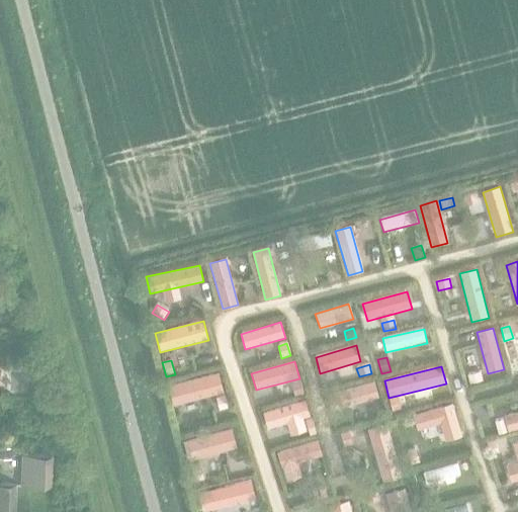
[(483,381),(481,372),(467,376),(469,385),(483,381)]
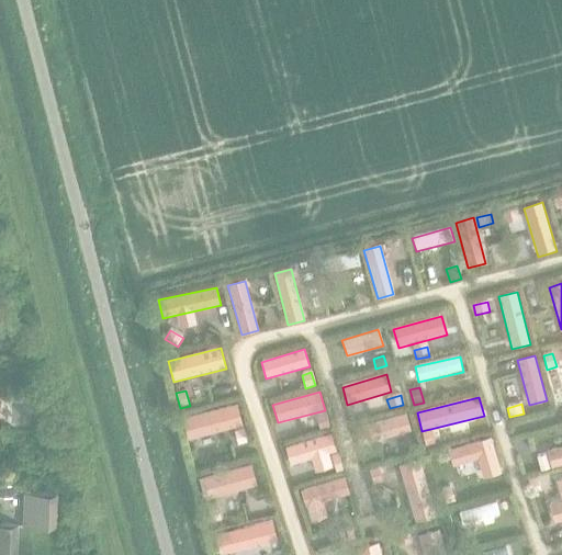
[(243,426),(237,405),(183,419),(189,440),(243,426)]
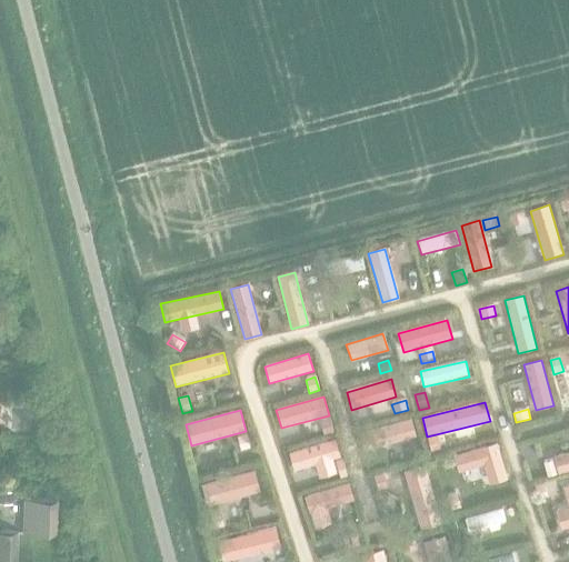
[(331,420),(320,422),(325,438),(335,435),(331,420)]
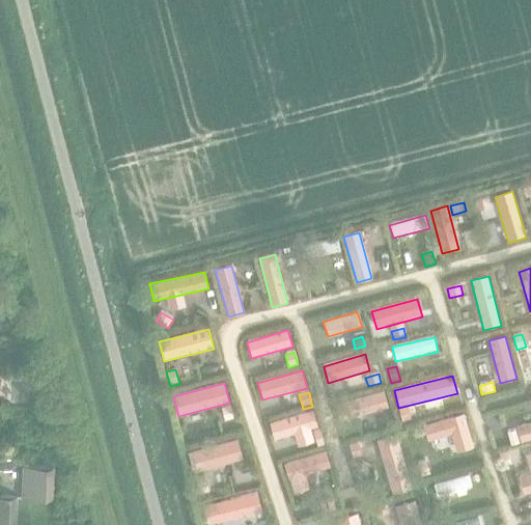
[(389,408),(384,392),(335,406),(339,421),(389,408)]
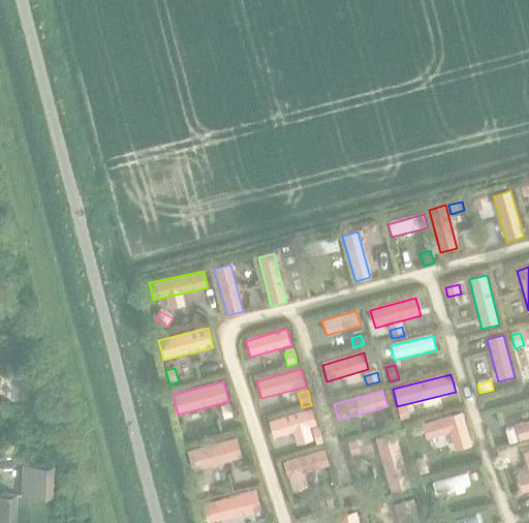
[(234,418),(229,404),(220,407),(224,421),(234,418)]
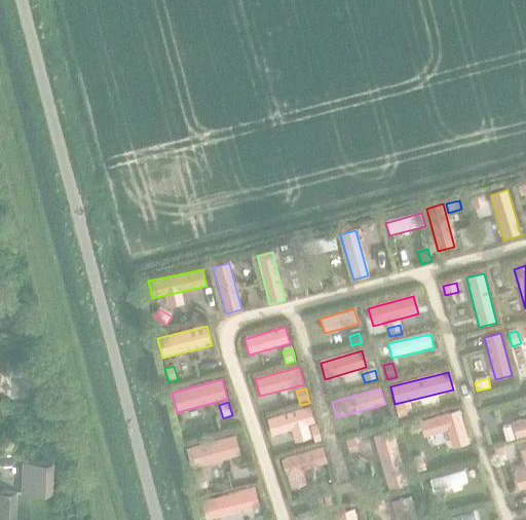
[(407,416),(404,404),(396,406),(399,418),(407,416)]
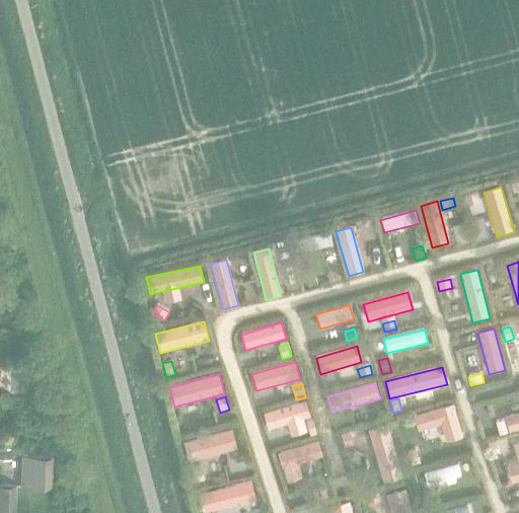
[(307,400),(263,414),(268,431),(288,425),(291,437),(307,433),(304,421),(312,419),(307,400)]
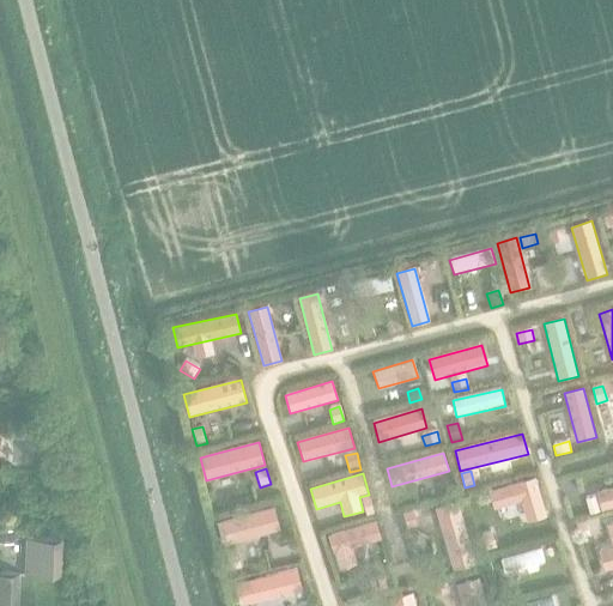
[(520,505),(526,527),(546,521),(534,482),(487,496),(493,514),(520,505)]
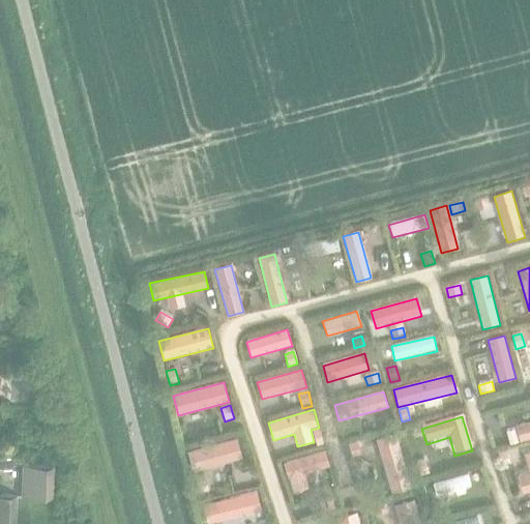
[(529,439),(529,421),(516,427),(517,429),(520,442),(529,439)]
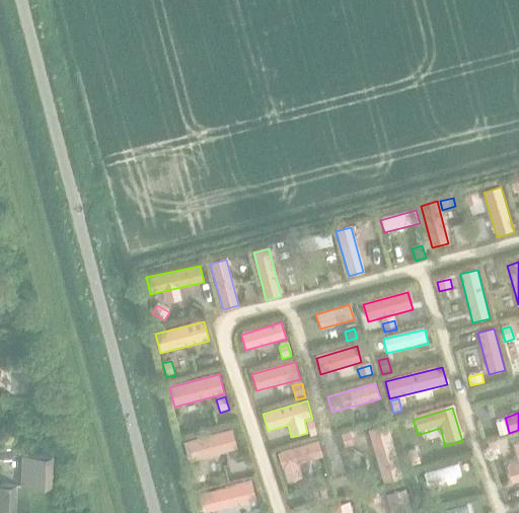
[(312,420),(306,422),(310,437),(316,435),(312,420)]
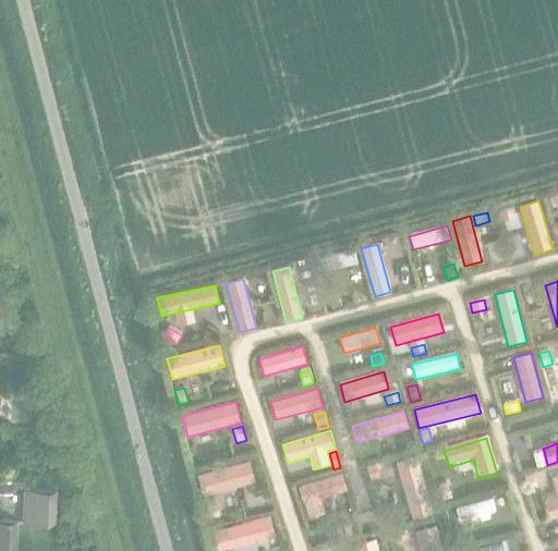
[(547,465),(544,451),(533,454),(536,468),(547,465)]
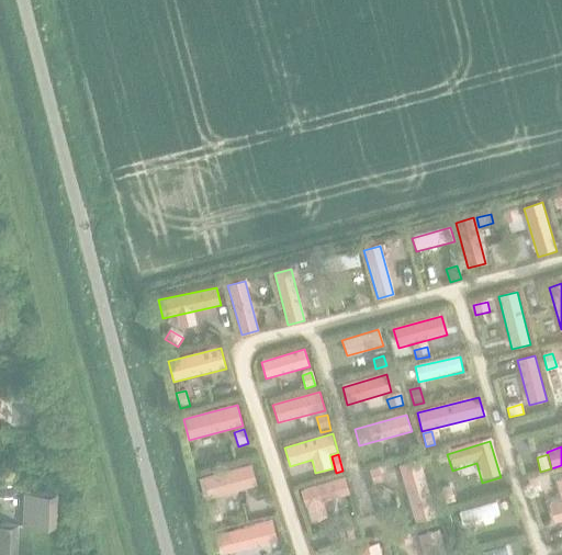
[(420,460),(398,466),(416,524),(437,518),(420,460)]
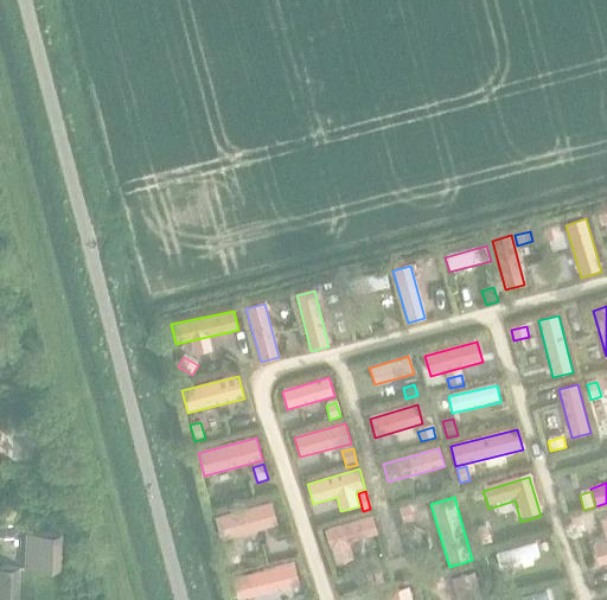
[(278,524),(270,503),(215,518),(222,540),(278,524)]
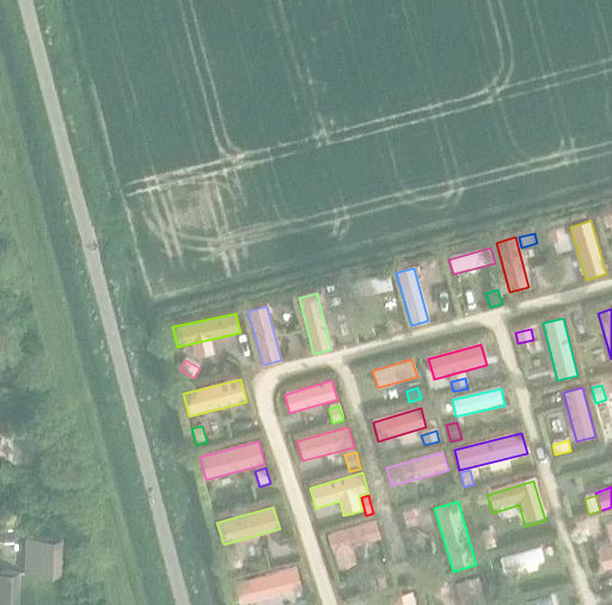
[(411,511),(402,513),(407,529),(416,526),(411,511)]
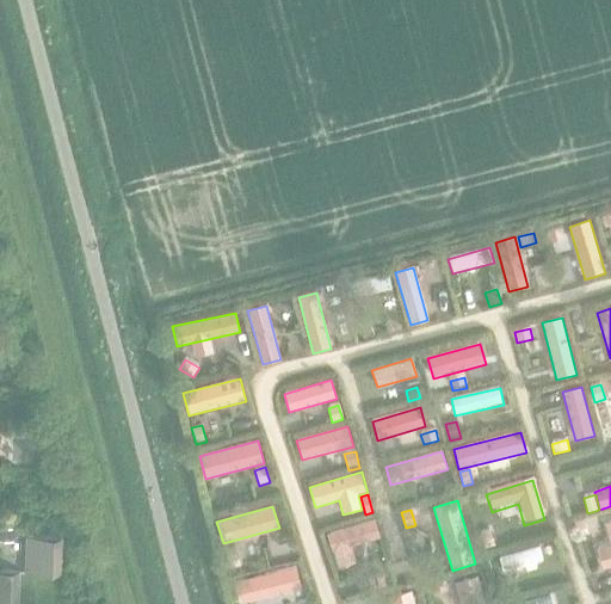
[(380,537),(375,518),(325,534),(331,553),(334,552),(339,568),(356,564),(351,547),(380,537)]
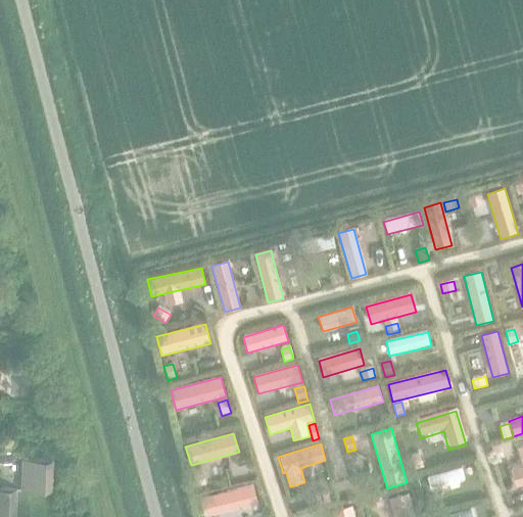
[(504,459),(501,445),(491,449),(494,461),(504,459)]
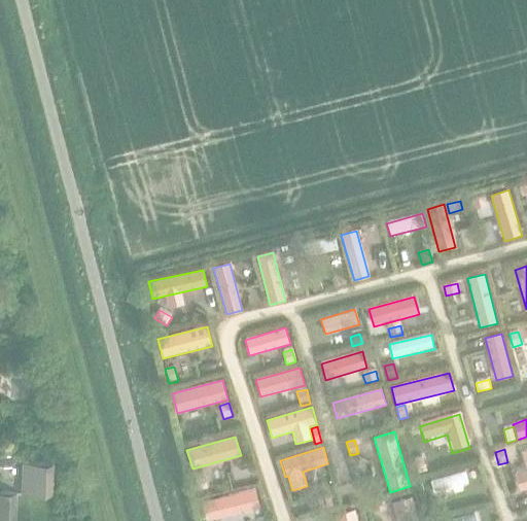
[(526,450),(522,452),(526,470),(526,471),(515,475),(520,493),(526,491),(526,450)]
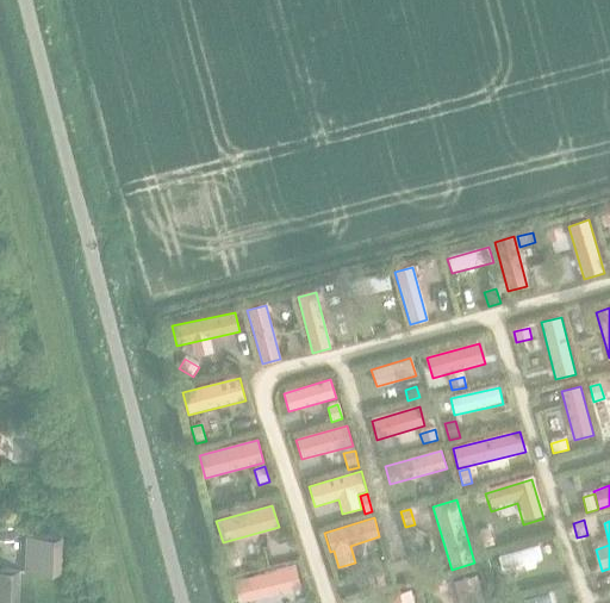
[(495,546),(490,532),(479,534),(484,548),(495,546)]
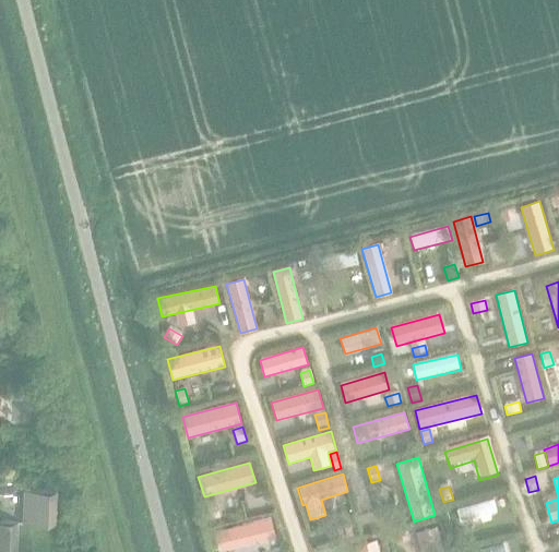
[(22,528),(54,529),(55,498),(23,496),(22,528)]
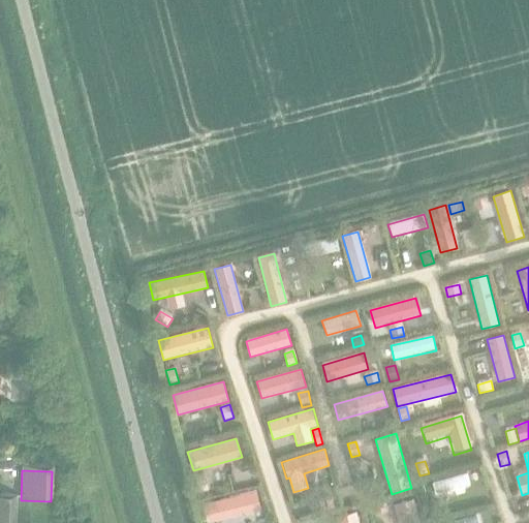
[(467,473),(432,484),(435,496),(455,490),(456,495),(465,492),(464,488),(470,486),(467,473)]
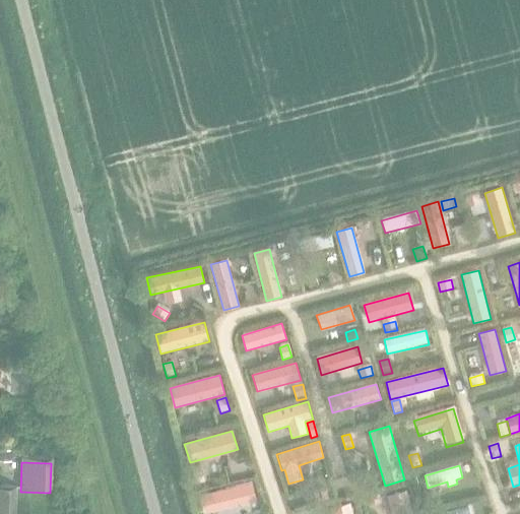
[(203,483),(200,469),(193,471),(196,485),(203,483)]
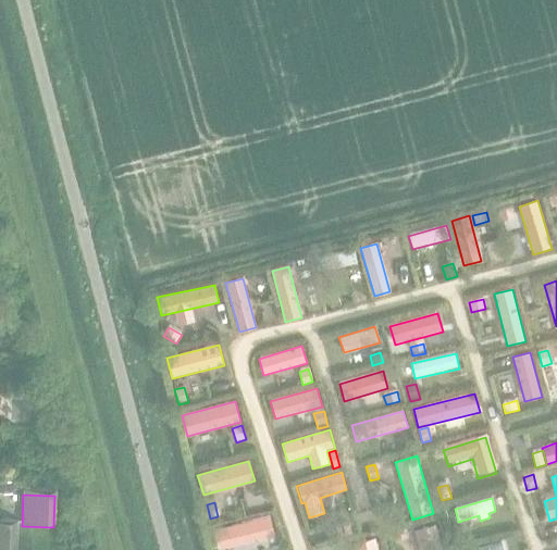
[(275,537),(270,515),(213,529),(218,549),(226,549),(275,537)]
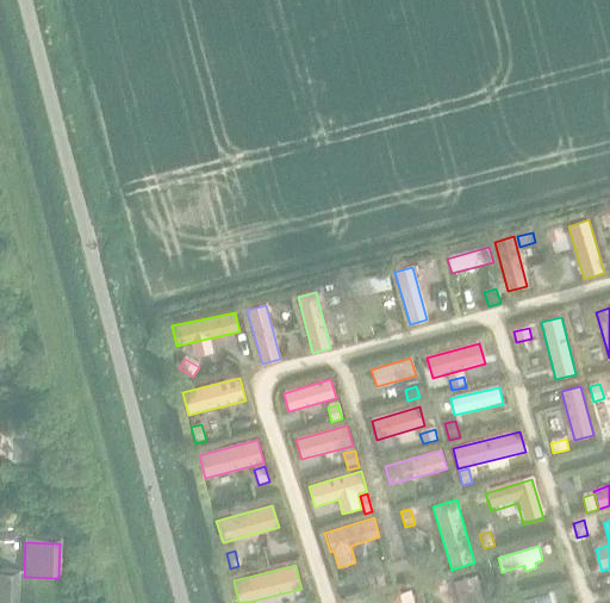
[(17,602),(18,577),(0,576),(0,602),(17,602)]
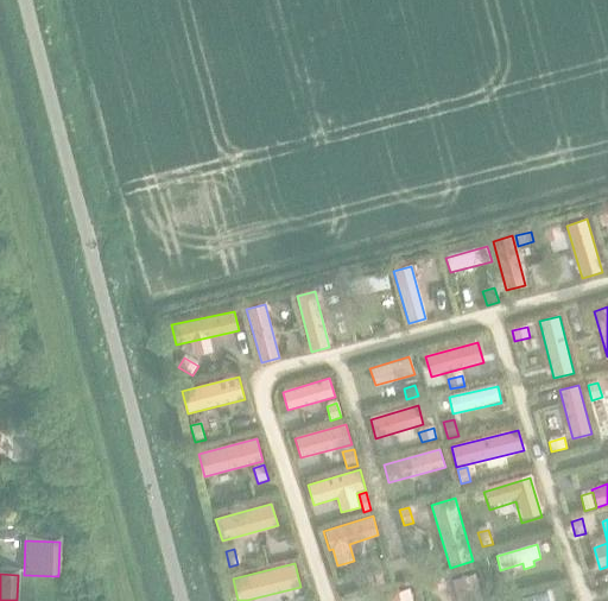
[(482,600),(475,574),(453,581),(457,600),(482,600)]
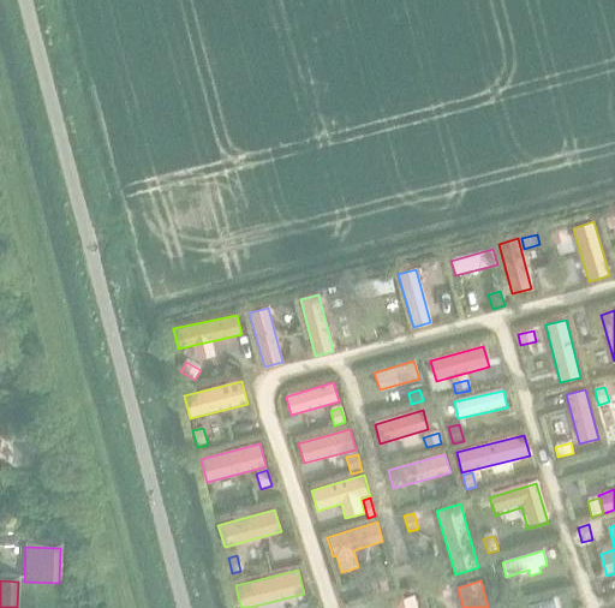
[(389,592),(386,582),(371,585),(375,597),(389,592)]
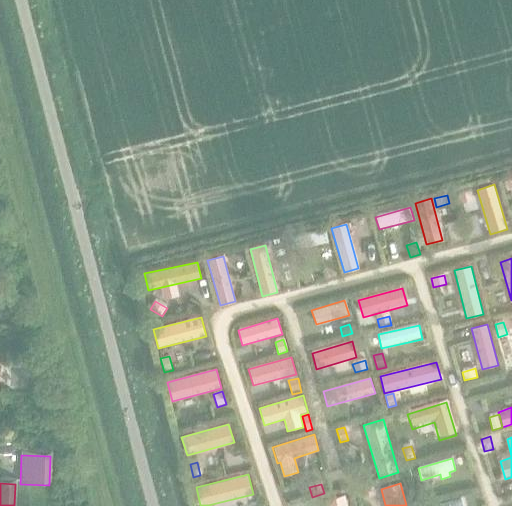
[(373,487),(361,490),(363,498),(375,495),(373,487)]
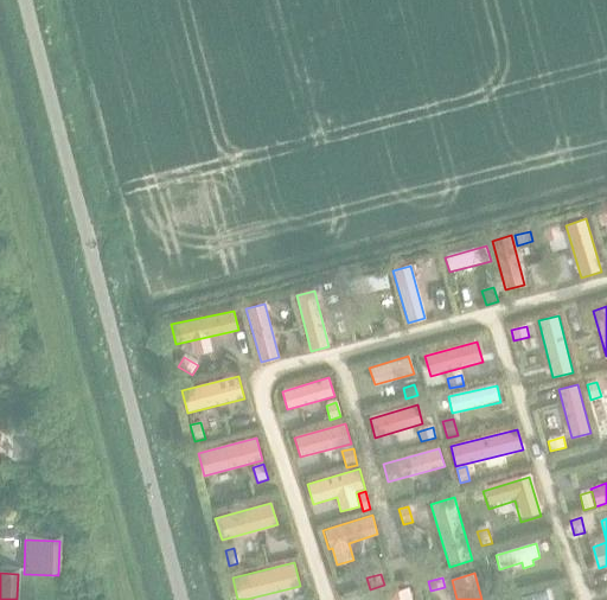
[(496,598),(508,594),(503,579),(490,583),(496,598)]
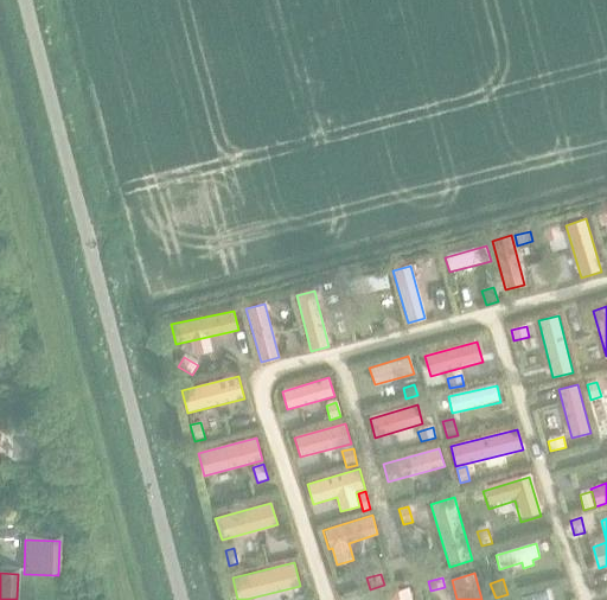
[(411,599),(409,588),(385,594),(387,599),(411,599)]
